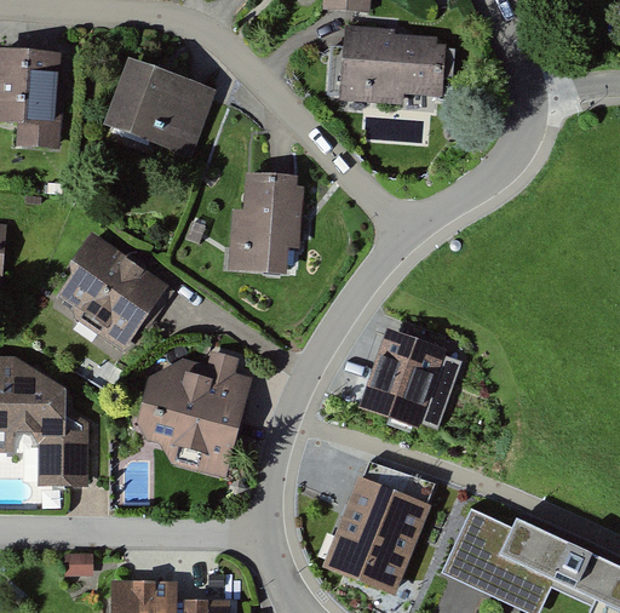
[(325,0),(323,7),(371,11),(372,0),(325,0)]
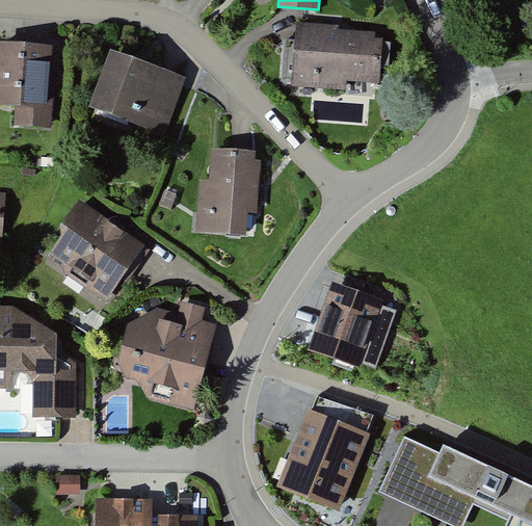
[(341,23),(295,21),(293,85),(344,86),(344,80),(380,81),(381,40),(376,40),(376,31),(341,30),(341,23)]
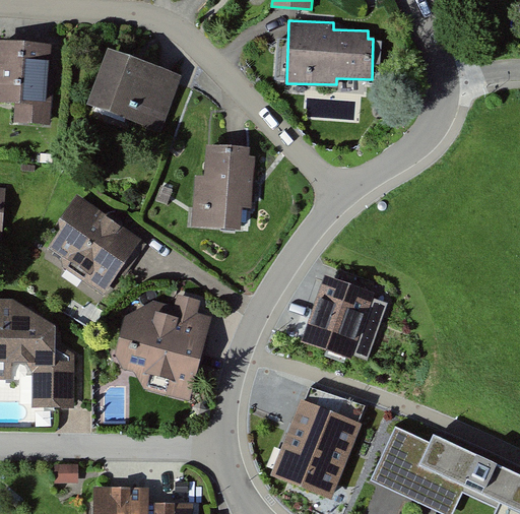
[(55,44),(0,40),(0,101),(15,102),(14,122),(51,124),(55,44)]
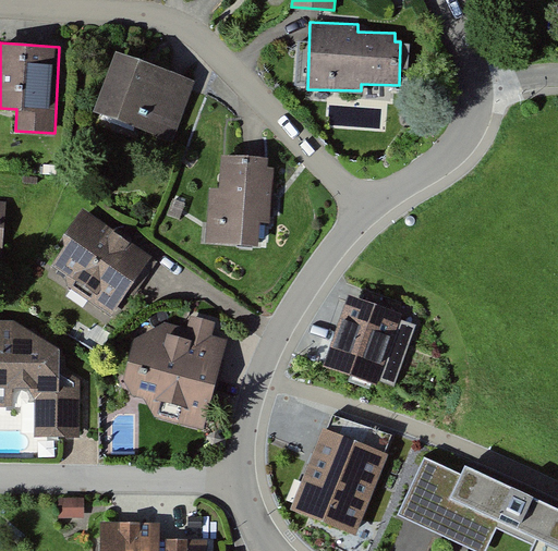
[(194,80),(117,53),(97,109),(174,136),(194,80)]
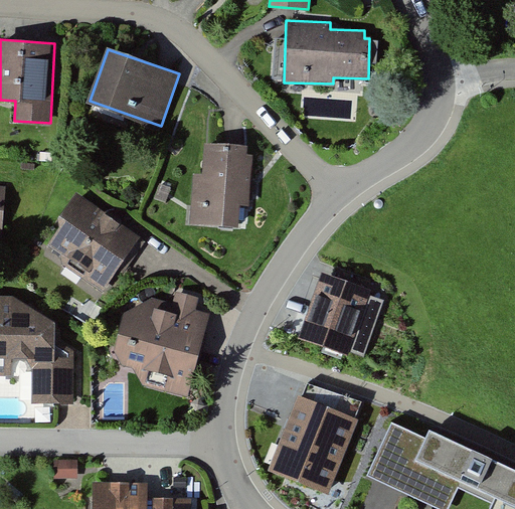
[(254,146),(206,142),(203,174),(192,173),(187,224),(238,228),(240,203),(249,204),(254,146)]
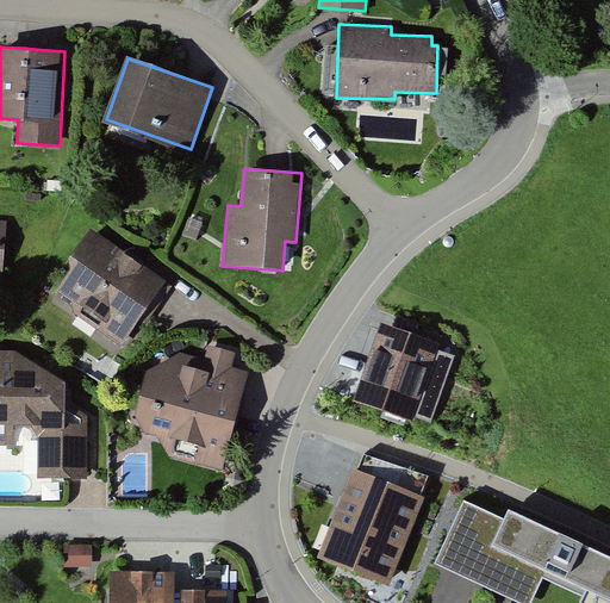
[(166,281),(92,228),(67,263),(72,266),(51,293),(120,343),(166,281)]
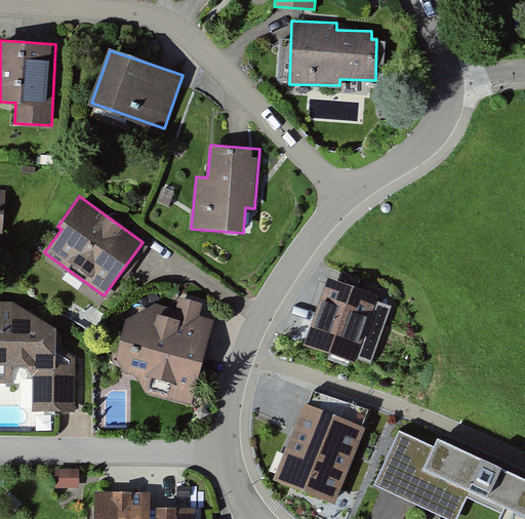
[(358,357),(378,298),(330,283),(306,355),(354,371),(358,357)]
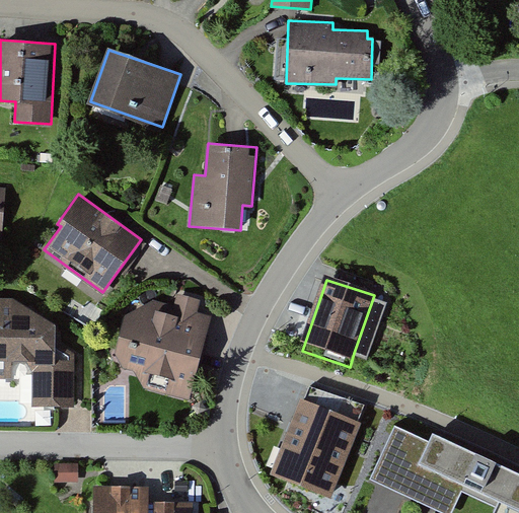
[(153,299),(123,314),(113,354),(125,371),(137,373),(145,387),(191,398),(212,315),(199,310),(201,298),(176,291),(173,304),(153,299)]
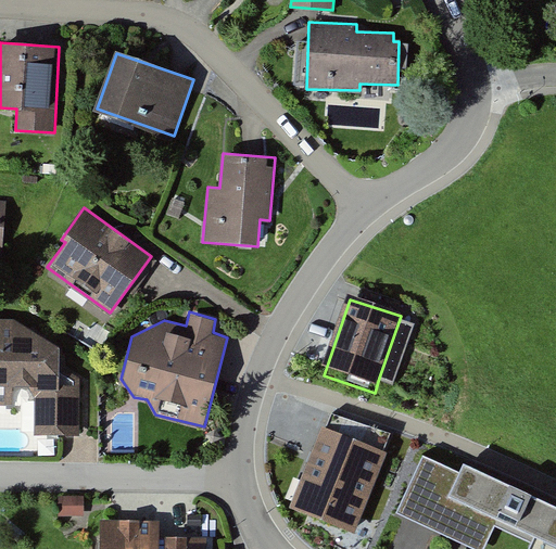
[(415,321),(401,316),(379,378),(393,383),(415,321)]
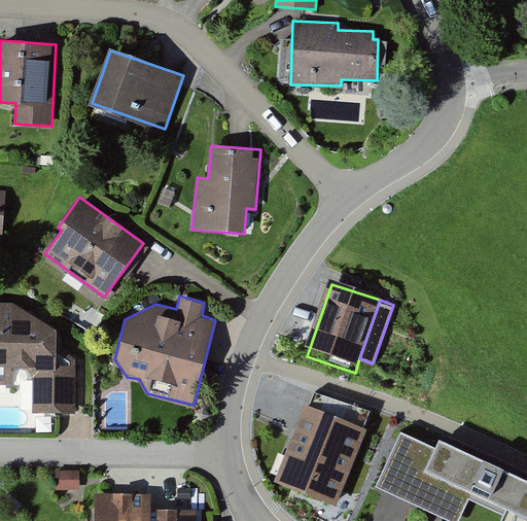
[(13,302),(0,301),(0,370),(34,369),(33,410),(78,410),(77,360),(56,347),(55,330),(13,302)]
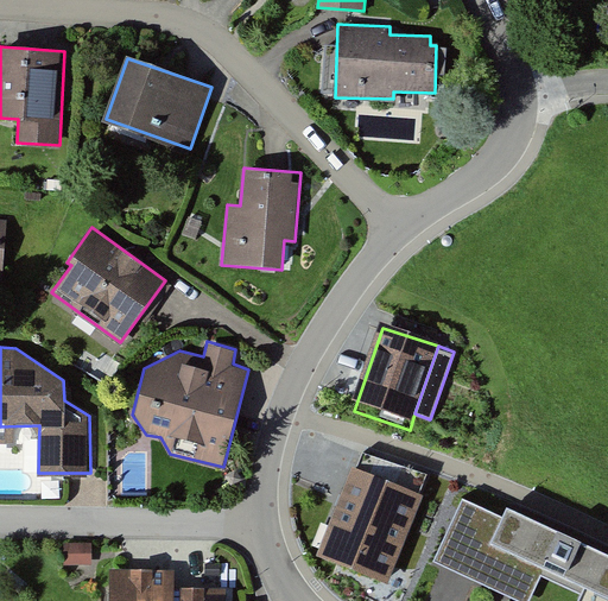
[(112,489),(150,491),(151,449),(113,448),(112,489)]
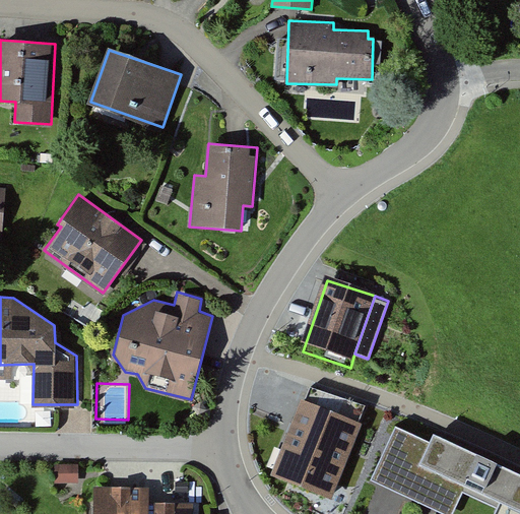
[(330,498),(362,420),(303,395),(271,473),(330,498)]
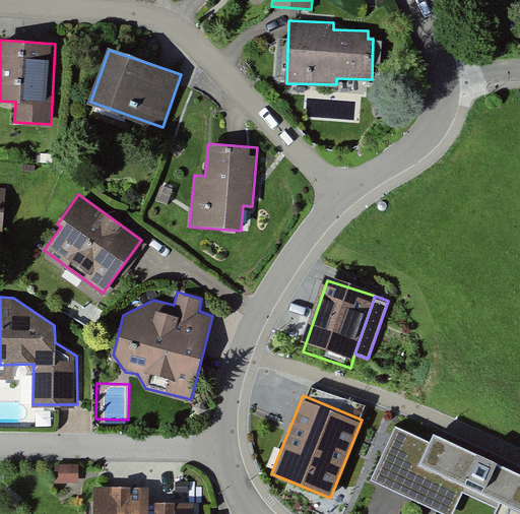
[(28,398),(0,397),(0,420),(28,421),(28,398)]
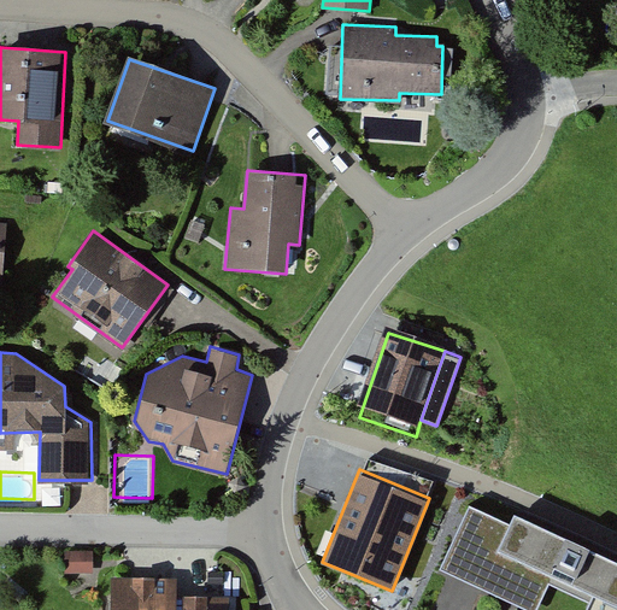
[(509,523),(469,505),(440,569),(532,609),(535,609),(548,581),(589,599),(585,609),(616,609),(616,562),(512,516),(509,523)]
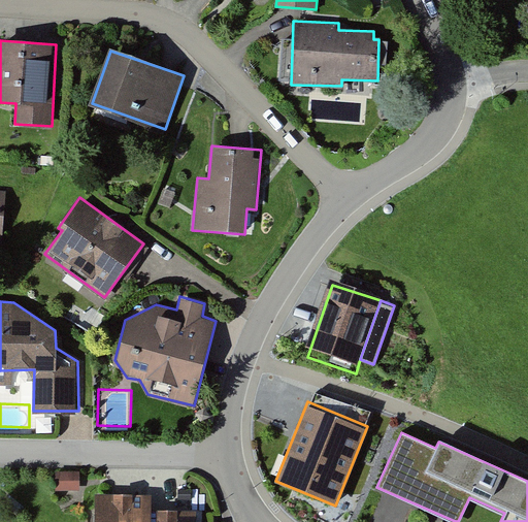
[(81,466),(57,466),(57,488),(81,488),(81,466)]
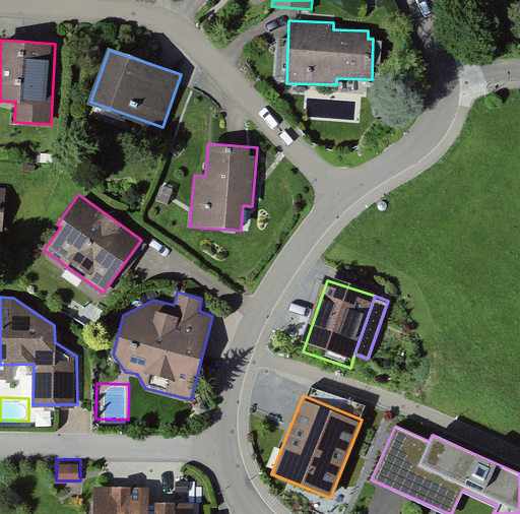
[(148,482),(93,482),(93,513),(193,513),(193,499),(148,500),(148,482)]
